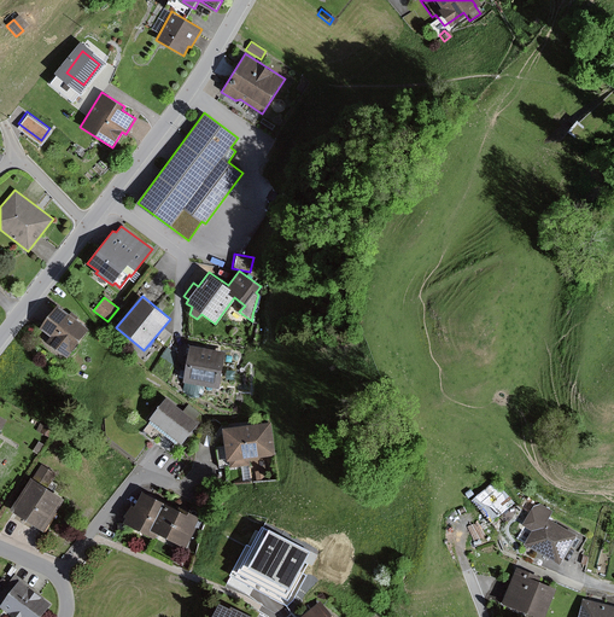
[(66,358),(88,330),(75,319),(77,316),(68,310),(66,312),(57,304),(39,327),(50,337),(46,342),(66,358)]
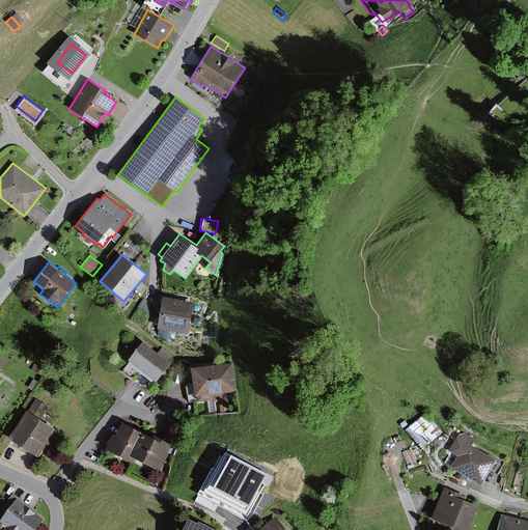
[(188,334),(194,302),(164,297),(159,328),(188,334)]
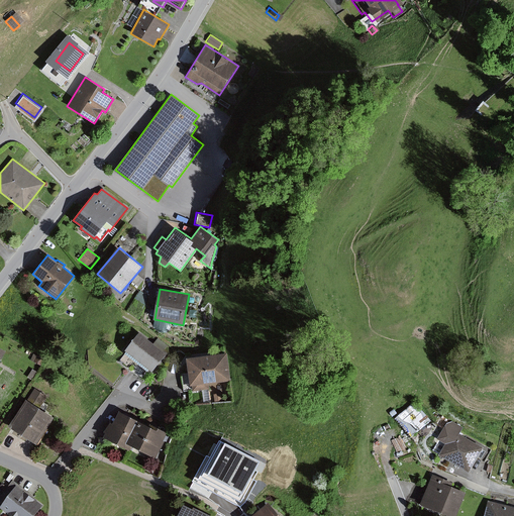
[(152,372),(167,353),(162,349),(166,345),(156,338),(152,342),(139,332),(125,350),(127,351),(125,353),(147,372),(149,369),(152,372)]
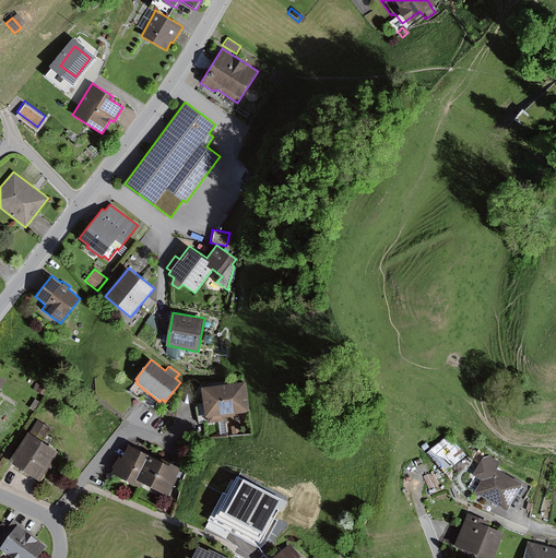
[(46,388),(34,381),(31,389),(43,394),(46,388)]
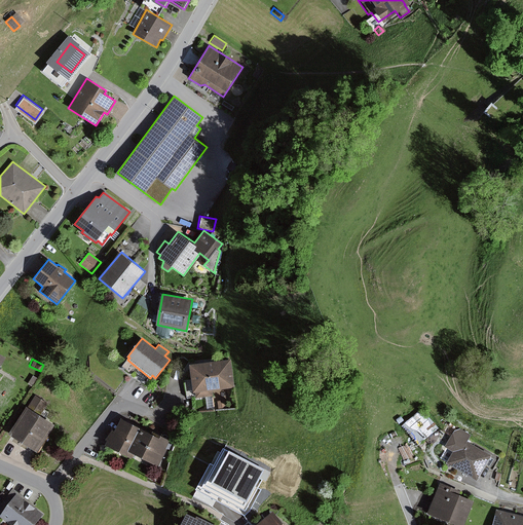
[(228,360),(191,364),(195,398),(212,395),(212,390),(232,387),(228,360)]
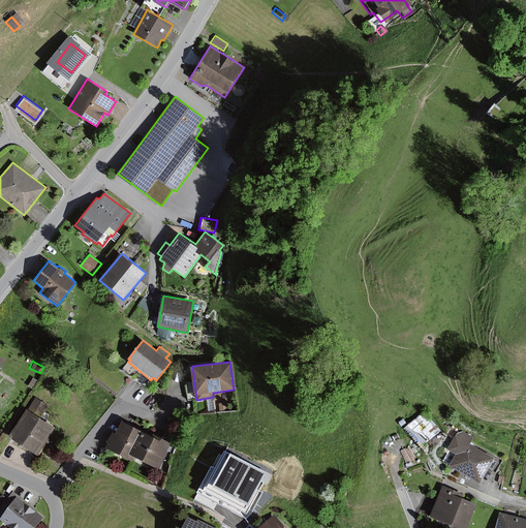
[(35,379),(31,377),(26,385),(30,389),(35,379)]
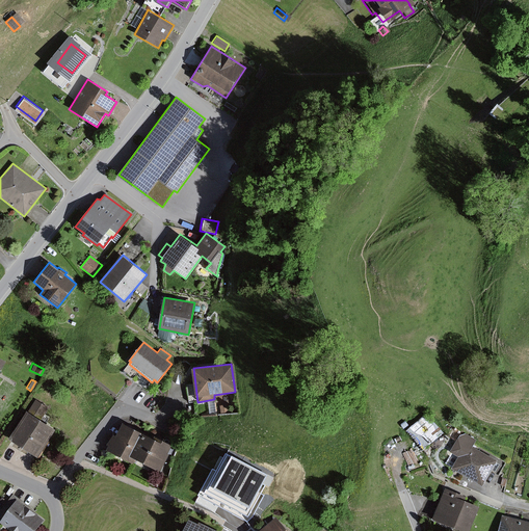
[(47,407),(34,399),(8,440),(37,457),(55,429),(40,419),(47,407)]
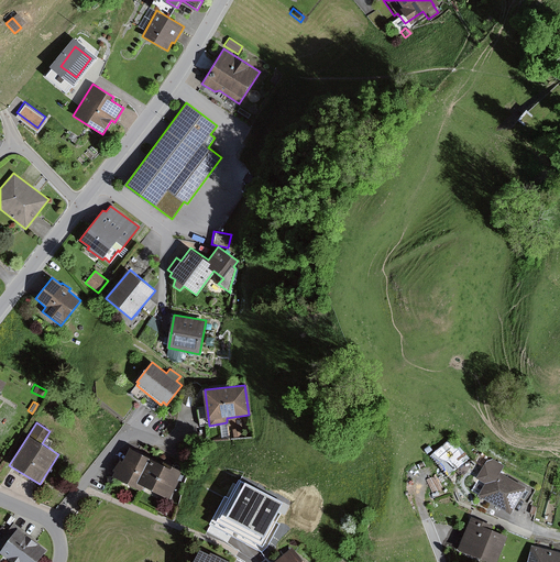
[(240,428),(231,429),(232,437),(241,436),(240,428)]
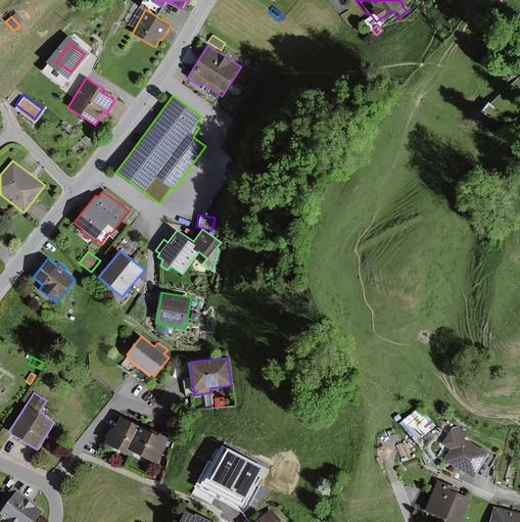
[(432,425),(416,406),(394,424),(411,442),(432,425)]
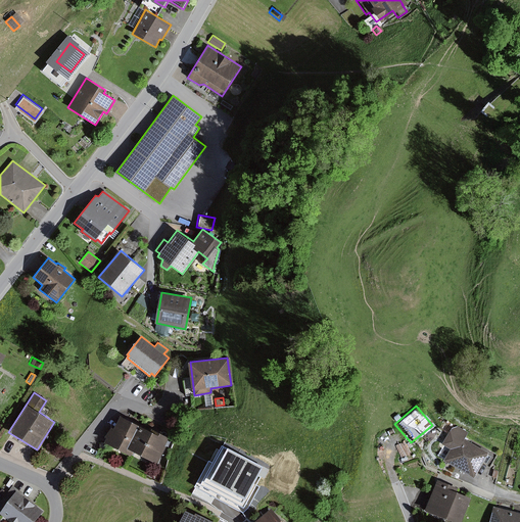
[(112,428),(104,442),(129,455),(132,449),(127,447),(140,425),(122,416),(114,429),(112,428)]
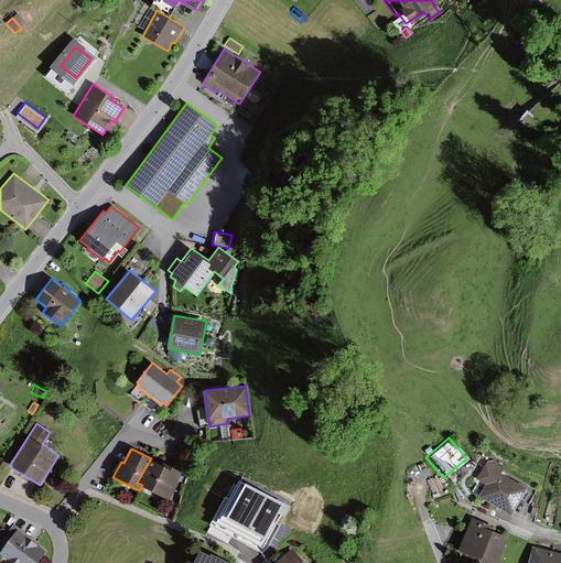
[(168,467),(151,458),(137,483),(142,485),(168,499),(177,482),(176,480),(182,472),(169,465),(168,467)]
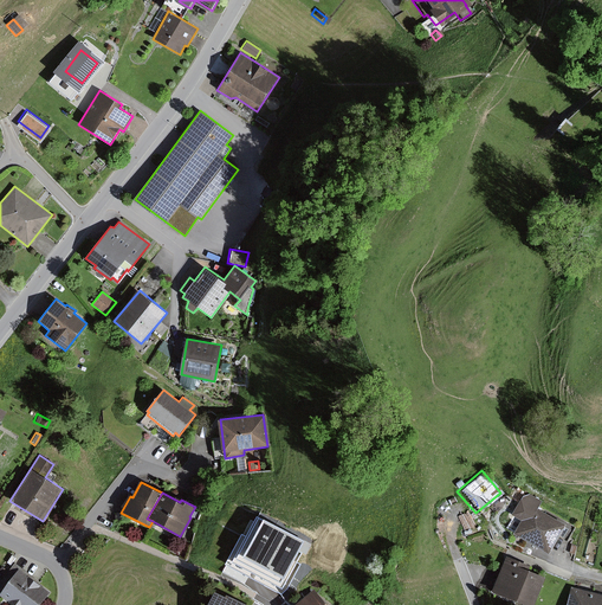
[(532,508),(537,501),(525,494),(518,496),(506,515),(516,520),(507,534),(542,554),(560,523),(532,508)]
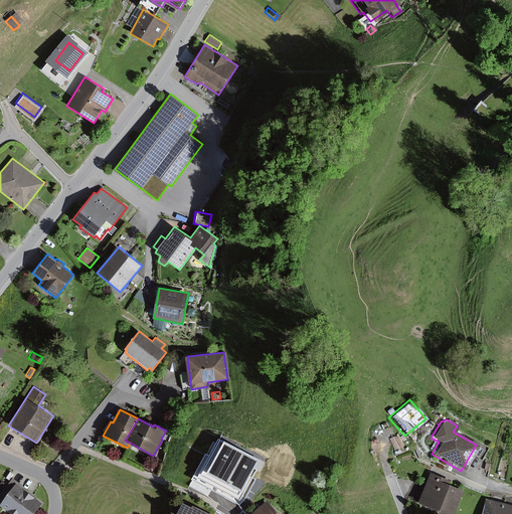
[(266,456),(219,434),(198,477),(244,499),(266,456)]
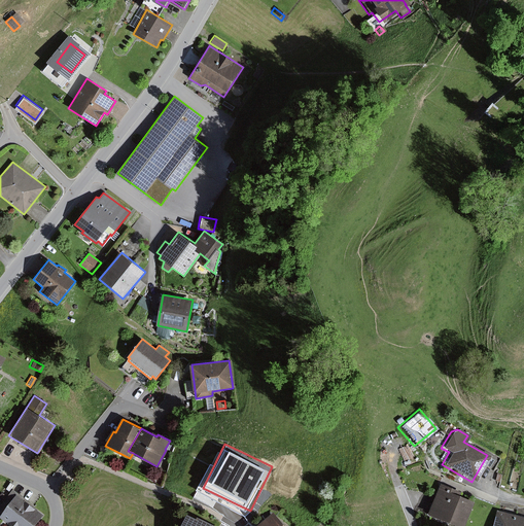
[(457,492),(437,483),(423,515),(451,525),(459,525),(469,502),(455,496),(457,492)]
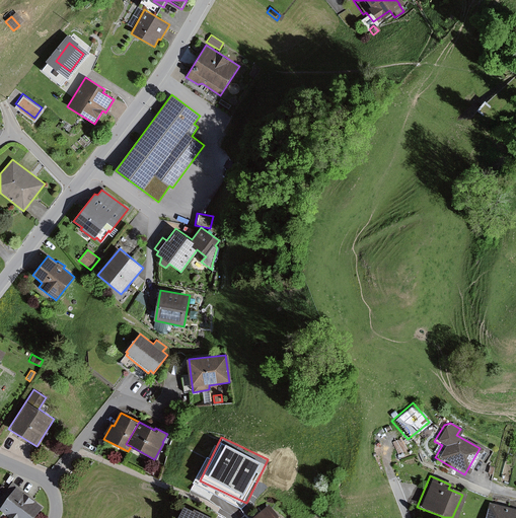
[(21,489),(11,482),(0,497),(0,507),(0,510),(9,517),(34,517),(44,507),(20,490),(21,489)]
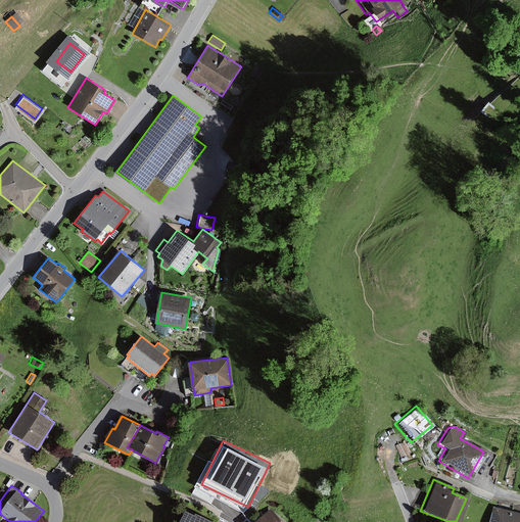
[(519,521),(519,514),(488,506),(484,521),(519,521)]
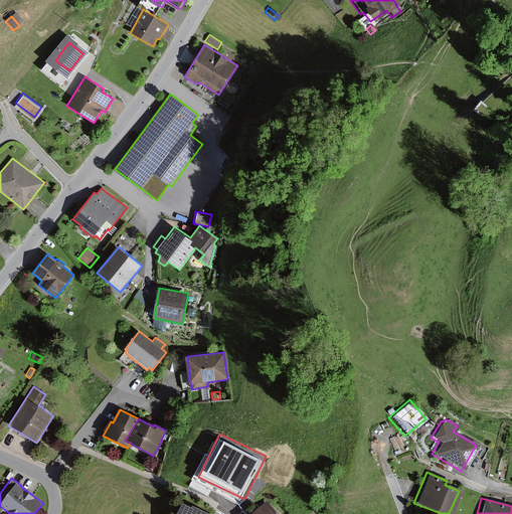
[(274,513),(263,500),(244,513),(274,513)]
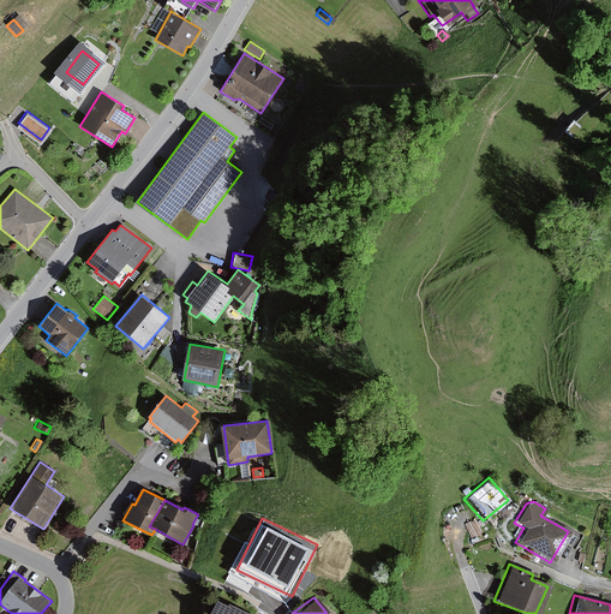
[(217,601),(210,613),(250,613),(229,603),(228,606),(217,601)]
